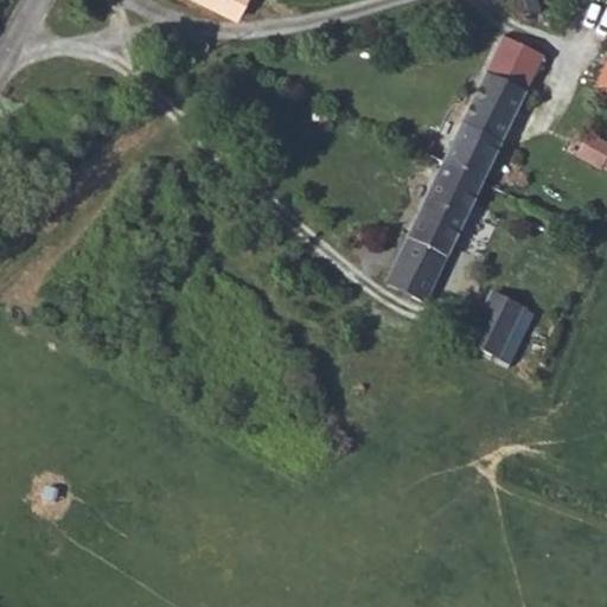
[(234,19),(237,20),(238,17),(247,0),(191,0),(199,5),(234,19)]
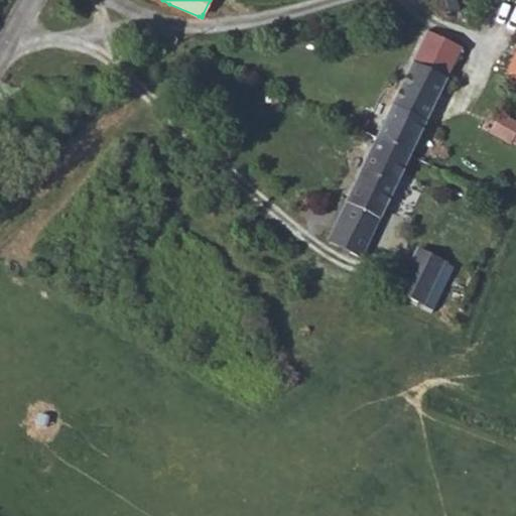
[(417,143),(460,56),(429,42),(387,129),(389,130),(417,143)]
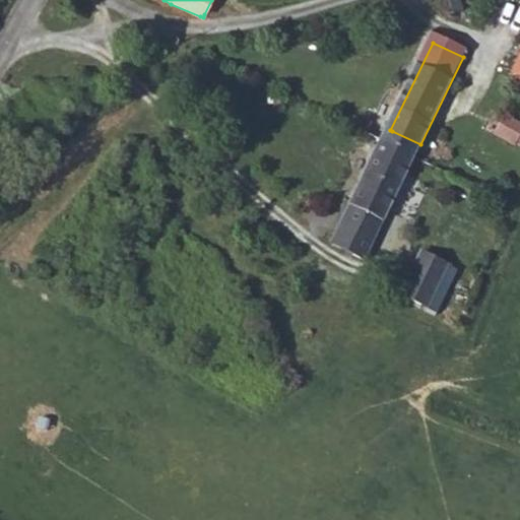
[(512,95),(519,100),(519,56),(512,70),(519,74),(509,93),(512,95)]
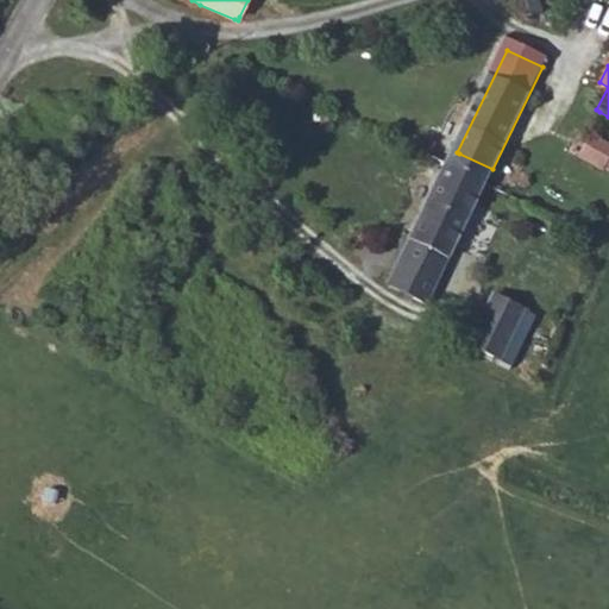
[(607,173),(608,174),(608,146),(596,142),(585,164),(607,173)]
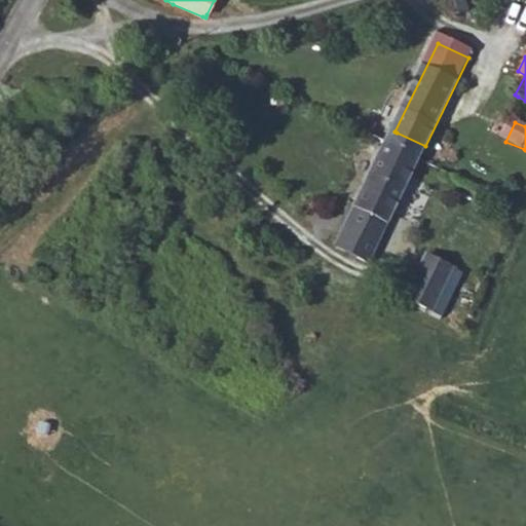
[(376,248),(425,146),(397,133),(395,132),(346,233),(376,248)]
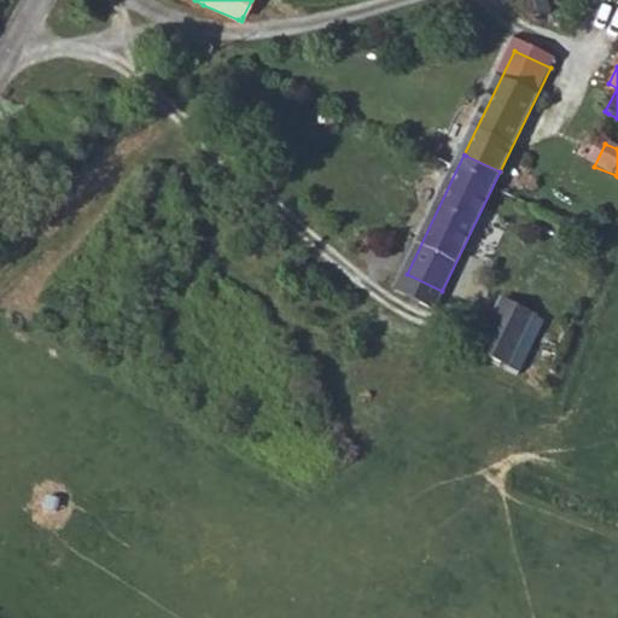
[(517,348),(541,296),(511,281),(493,316),(518,328),(511,345),(517,348)]
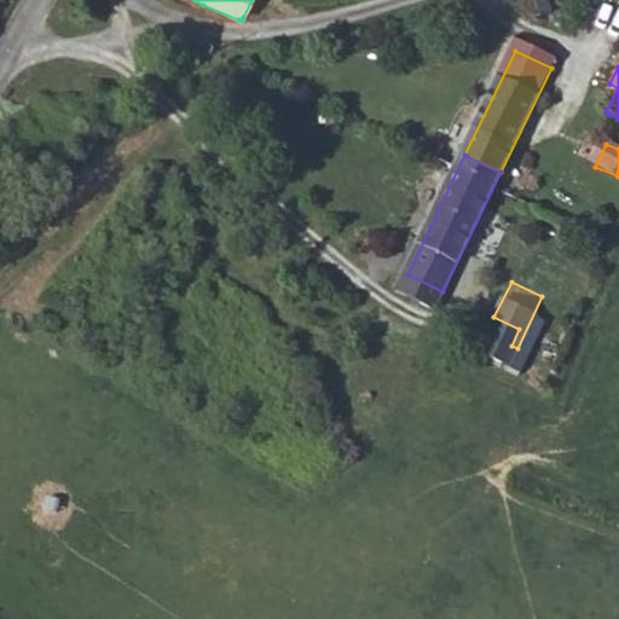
[(512,346),(519,329),(493,317),(486,333),(512,346)]
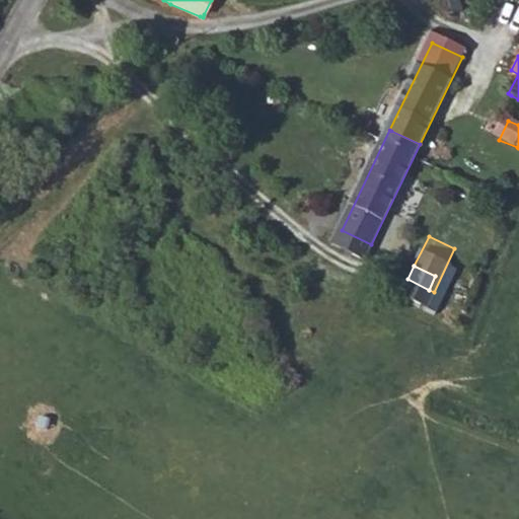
All buildings are outlined.
